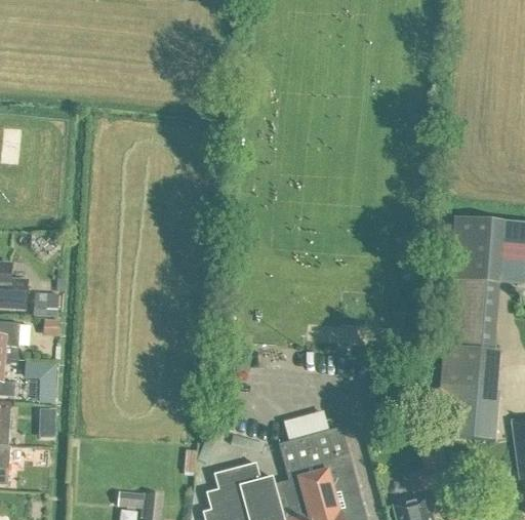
[(524,284),(524,223),(453,217),(448,280),(455,280),(450,346),(494,349),(499,283),(524,284)]
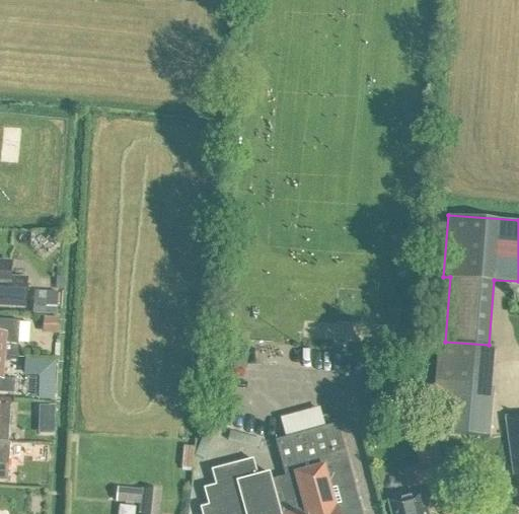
[(0,260),(0,301),(25,303),(26,277),(10,276),(11,261),(0,260)]
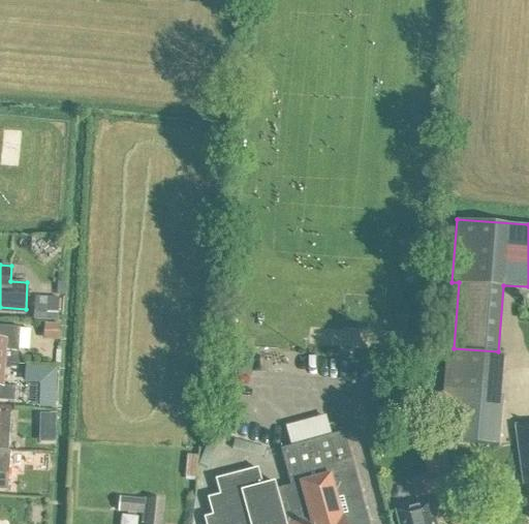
[(34,318),(58,319),(59,310),(61,310),(62,299),(58,299),(58,296),(35,295),(34,318)]
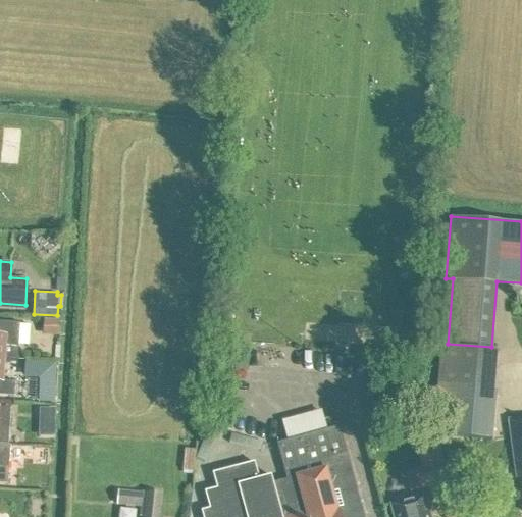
[(59,333),(60,317),(43,317),(42,332),(59,333)]
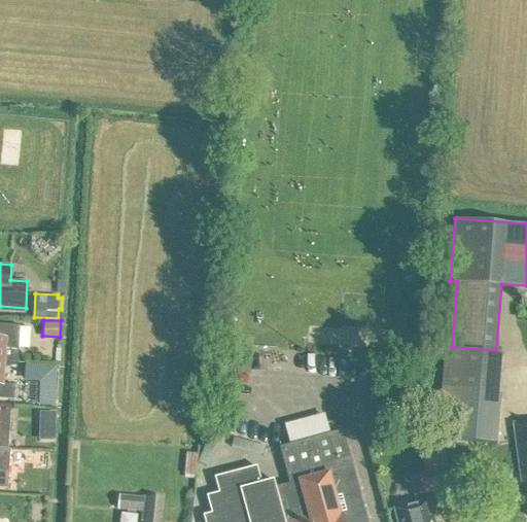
[(0,358),(4,359),(5,346),(18,347),(19,336),(25,336),(25,331),(31,331),(31,324),(0,321),(0,358)]
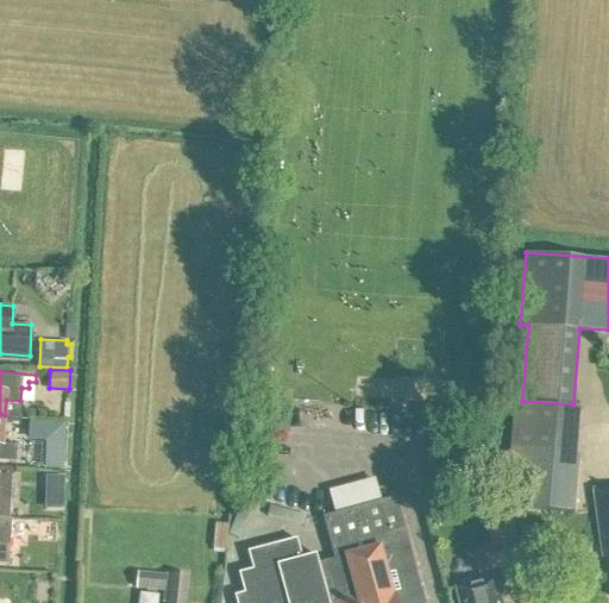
[(71,462),(73,413),(35,413),(35,434),(51,434),(51,462),(71,462)]
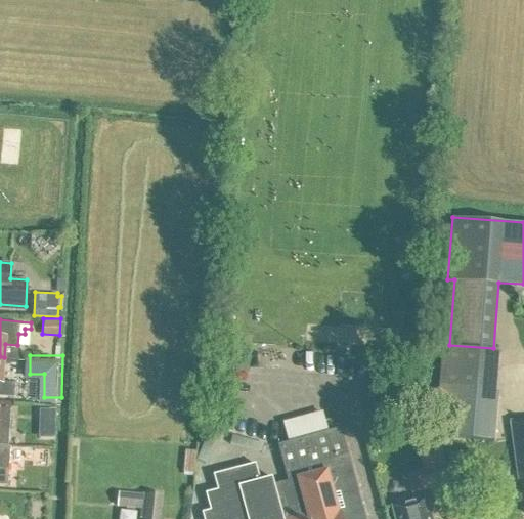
[(451,385),(494,387),(496,358),(453,355),(451,385)]
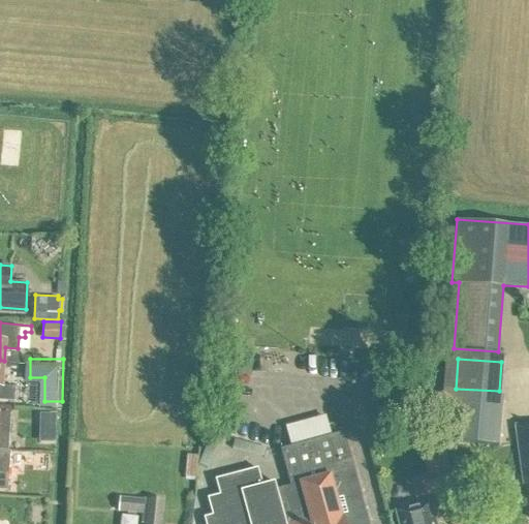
[(4,361),(0,360),(0,399),(14,400),(16,384),(3,383),(4,361)]
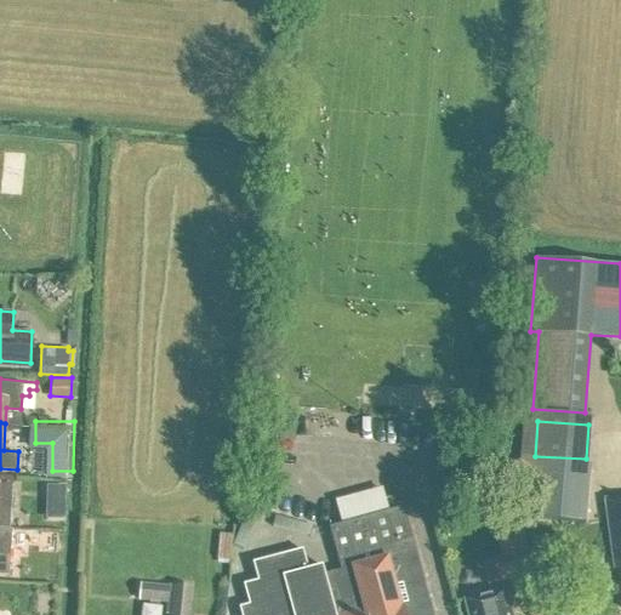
[(519,513),(587,517),(591,468),(522,465),(519,513)]
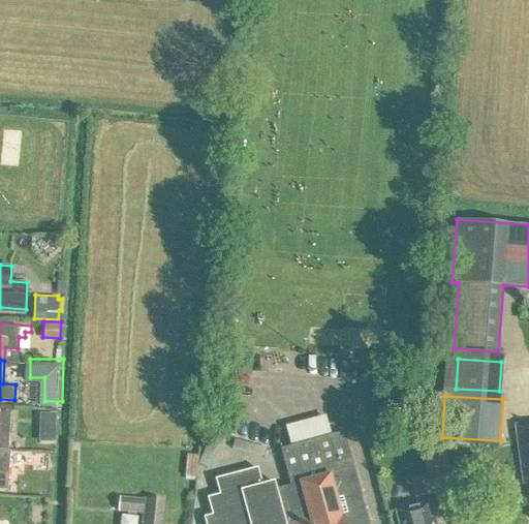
[(225,407),(223,430),(235,431),(237,408),(225,407)]
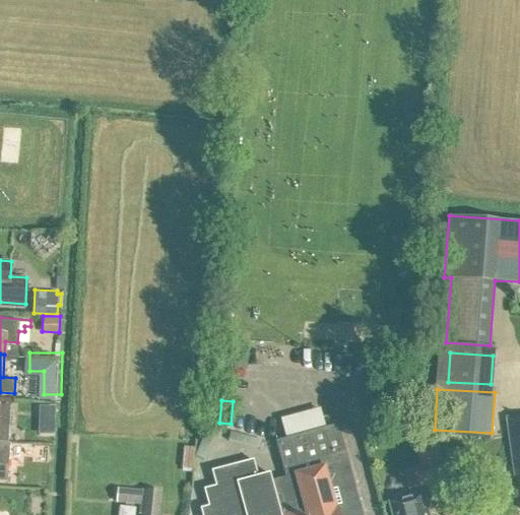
[(0,439),(7,440),(11,405),(0,403),(0,439)]
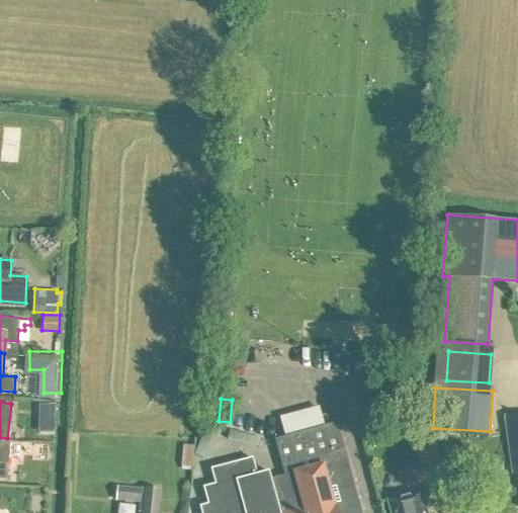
[(517,411),(505,414),(514,478),(517,478),(517,479),(517,411)]
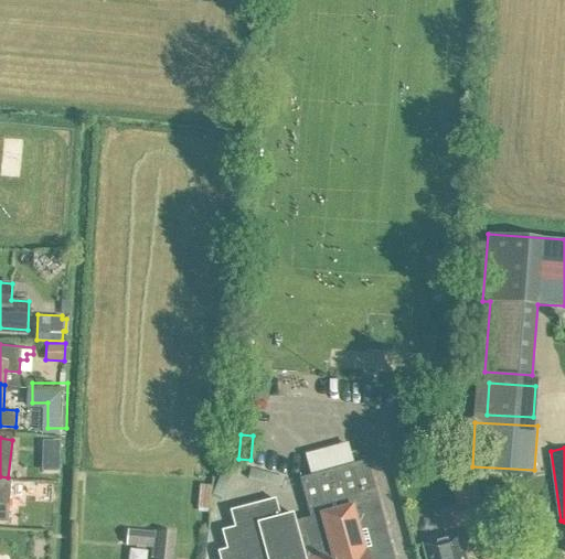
[(299,474),(307,503),(318,500),(329,497),(327,491),(373,479),(366,457),(299,474)]
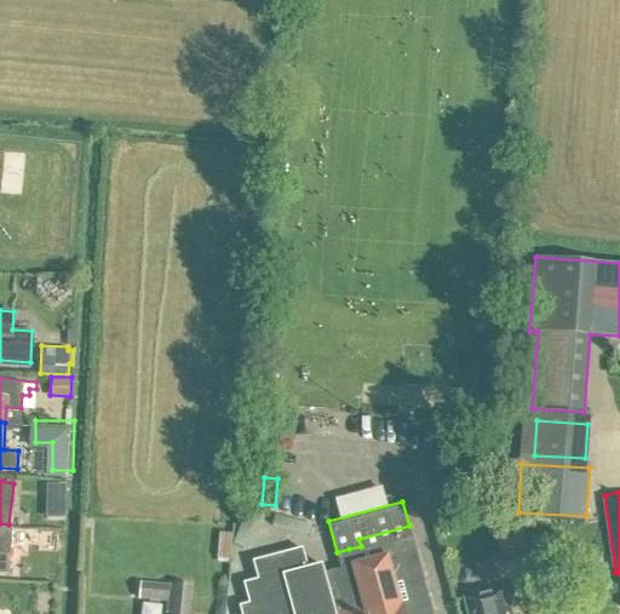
[(0,571),(9,572),(12,524),(9,524),(0,523),(0,571)]
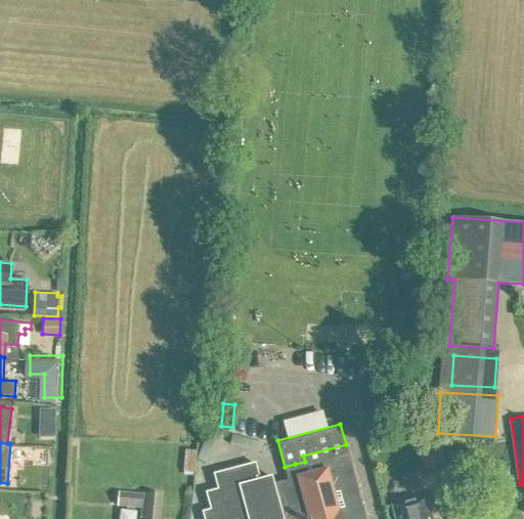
[(365,518),(346,444),(303,456),(305,462),(295,464),(309,518),(365,518)]
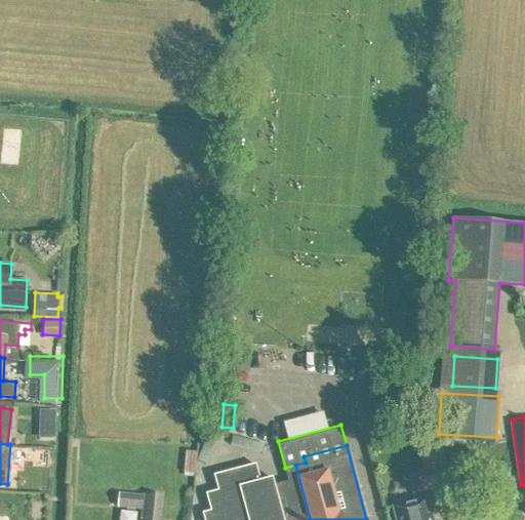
[(196,448),(185,447),(183,471),(194,472),(196,448)]
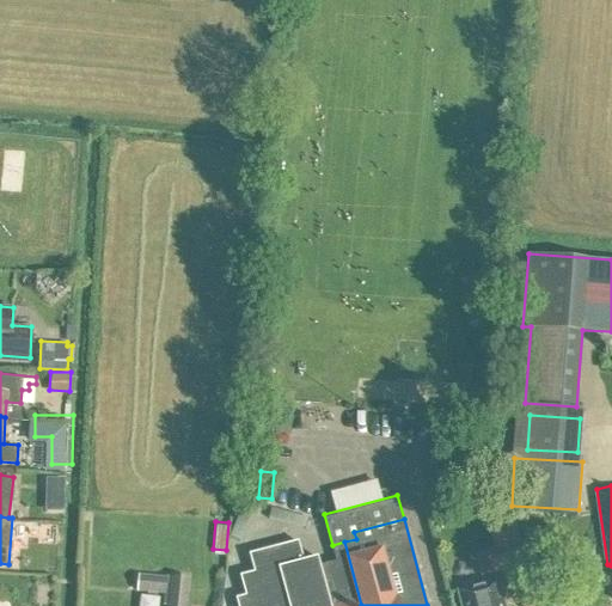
[(361,605),(344,542),(332,545),(336,559),(322,564),(319,556),(305,559),(299,538),(250,552),(255,570),(242,574),(246,594),(237,597),(239,605),(361,605)]
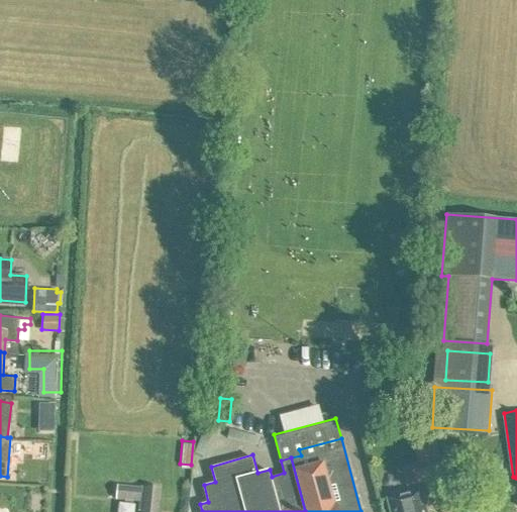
[(409,463),(414,482),(442,475),(436,455),(409,463)]
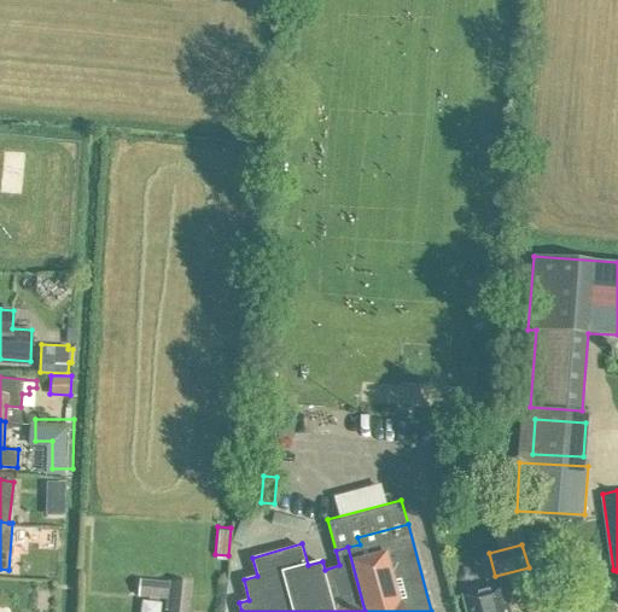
[(583,560),(586,573),(599,571),(596,558),(583,560)]
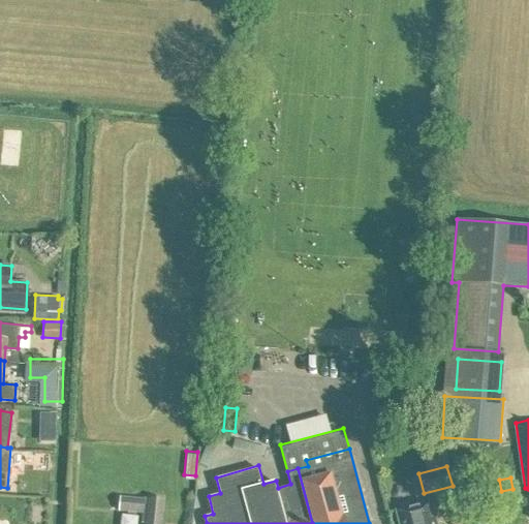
[(146,523),(161,523),(164,498),(145,496),(144,498),(120,495),(118,510),(143,513),(142,521),(146,522),(146,523)]
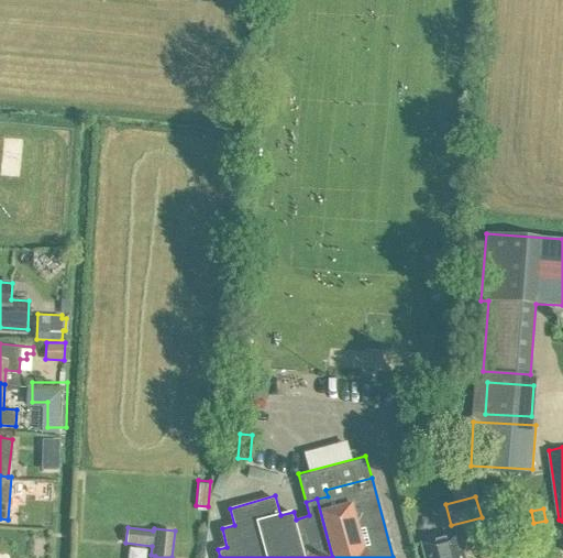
[(464,557),(457,532),(422,542),(426,557),(464,557)]
